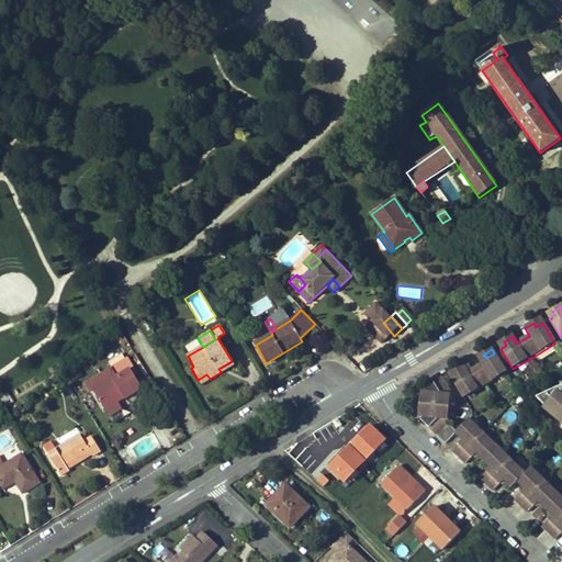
[(502,375),(506,373),(494,353),(486,358),(502,375)]
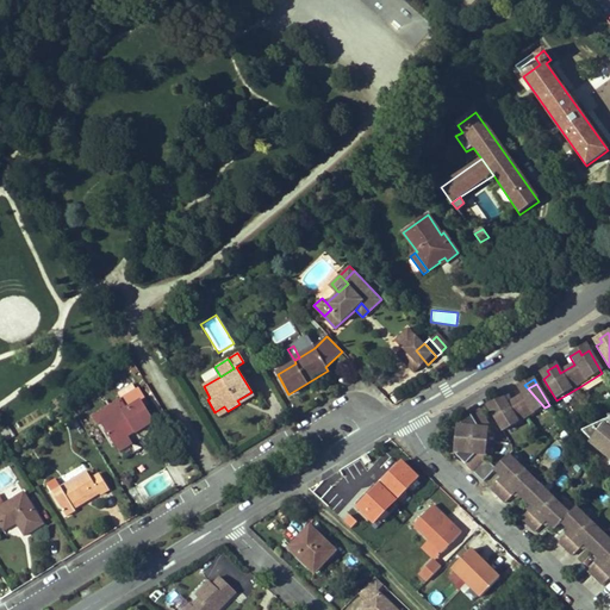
[(491,411),(504,433),(527,419),(545,408),(528,388),(524,385),(517,388),(522,397),(509,405),(504,398),(493,404),(495,408),(491,411)]
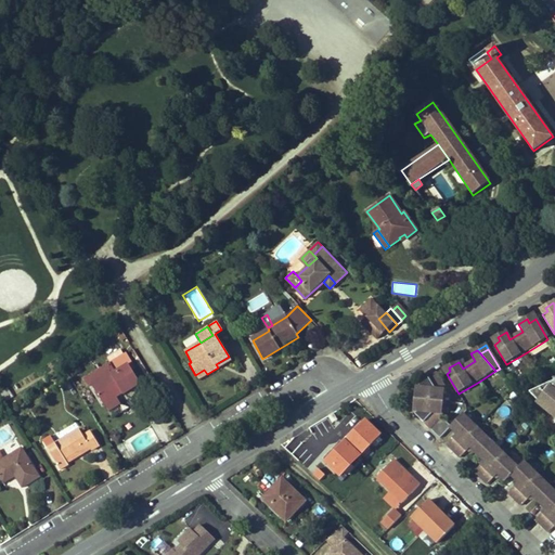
[(112,375),(129,364),(124,356),(106,365),(111,373),(112,375)]
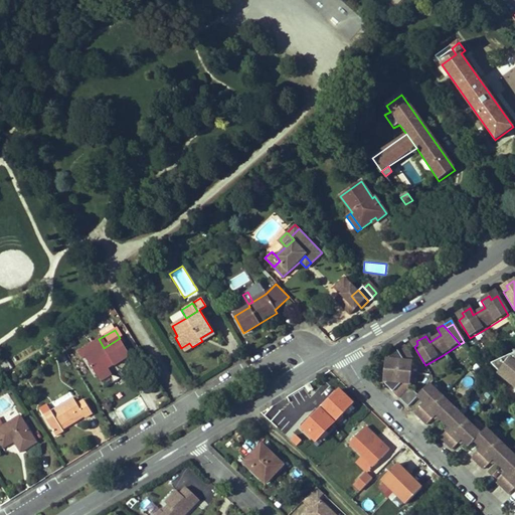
[(214,334),(212,331),(200,338),(202,341),(214,334)]
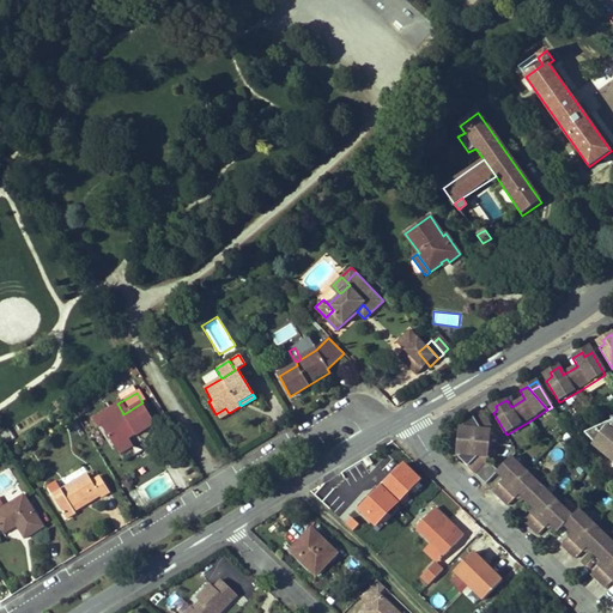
[(137,435),(156,423),(143,402),(123,414),(122,412),(102,425),(114,443),(134,431),(137,435)]
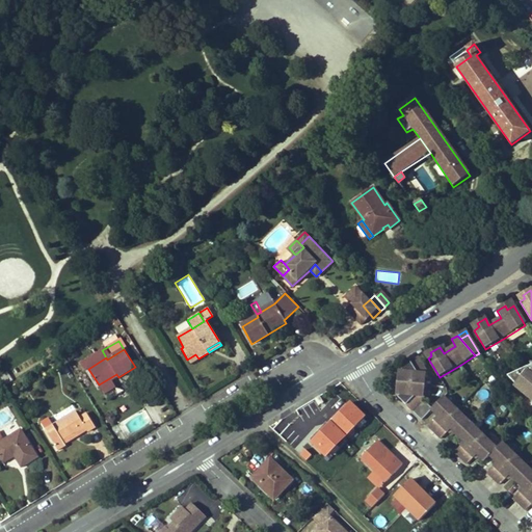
[(198,358),(195,354),(187,360),(190,364),(198,358)]
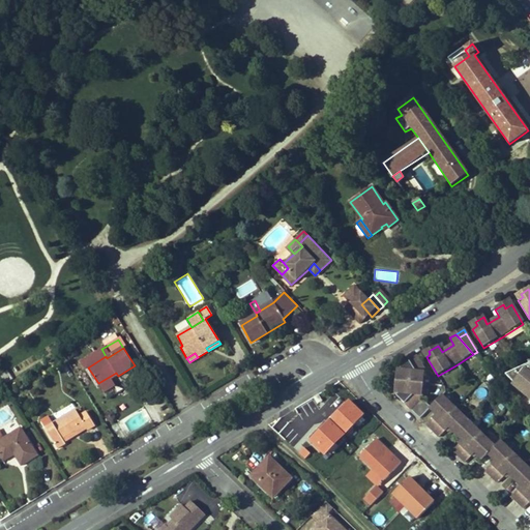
[(529,472),(527,469),(517,459),(520,455),(517,452),(513,449),(510,452),(500,443),(496,448),(486,438),(489,435),(486,431),(482,429),(479,432),(470,422),(460,413),(464,410),(460,406),(457,403),(453,406),(443,396),(432,408),(423,400),(424,385),(425,372),(419,361),(417,358),(400,369),(403,374),(401,395),(401,396),(399,399),(421,420),(431,412),(438,418),(430,428),(441,440),(450,431),(464,443),(454,452),(467,465),(476,455),(482,463),(488,458),(495,464),(486,475),(497,487),(507,476),(521,490),(510,499),(523,512),(529,504),(529,472)]
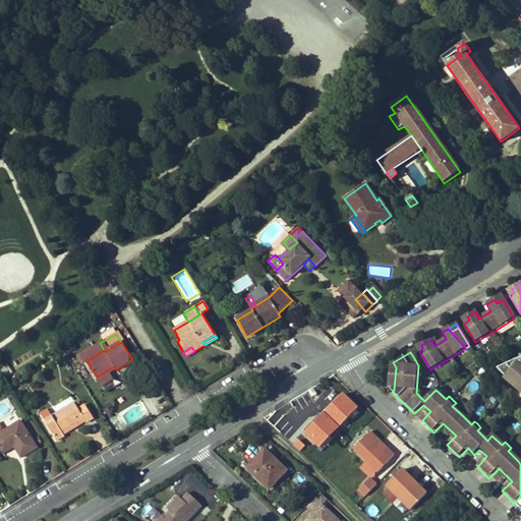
[(520,355),(498,367),(516,387),(520,391),(520,355)]
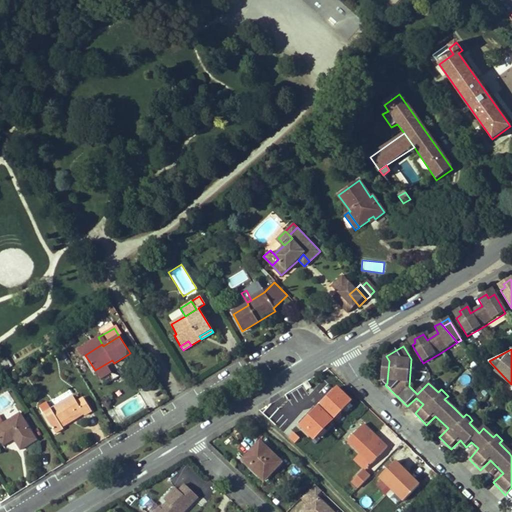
[(8,358),(1,362),(5,370),(12,365),(8,358)]
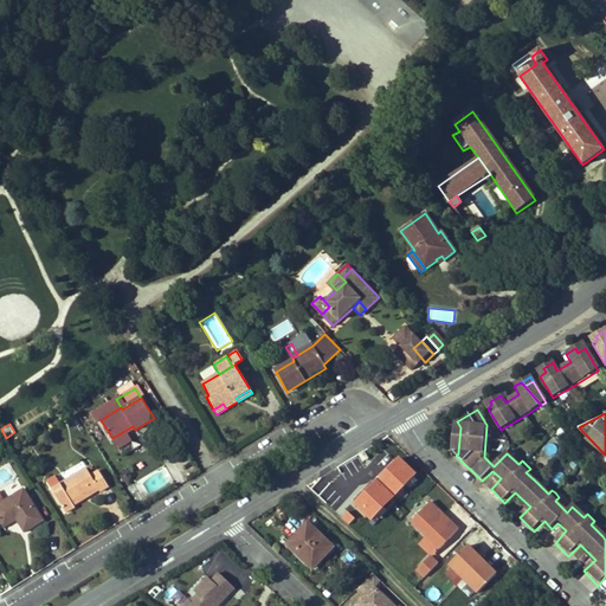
[(133,426),(113,438),(115,443),(135,430),(133,426)]
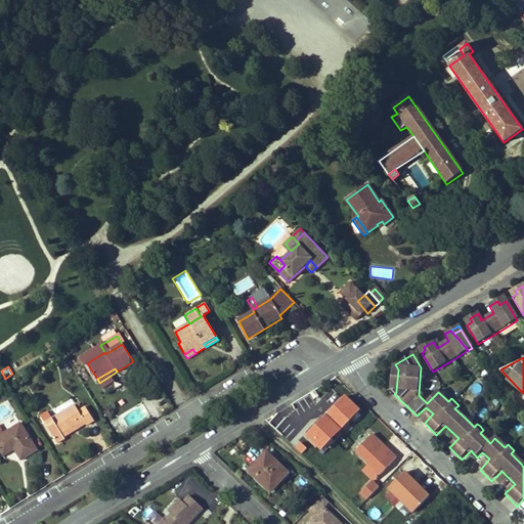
[(321,449),(359,410),(352,404),(349,407),(347,405),(342,400),(308,436),(321,449)]
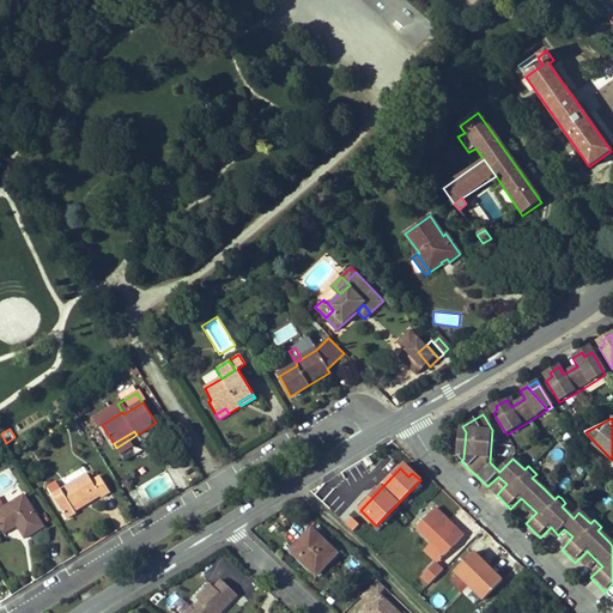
[(99,493),(101,497),(102,498),(110,493),(101,477),(92,481),(89,474),(53,496),(67,520),(76,514),(76,513),(73,509),(99,493)]
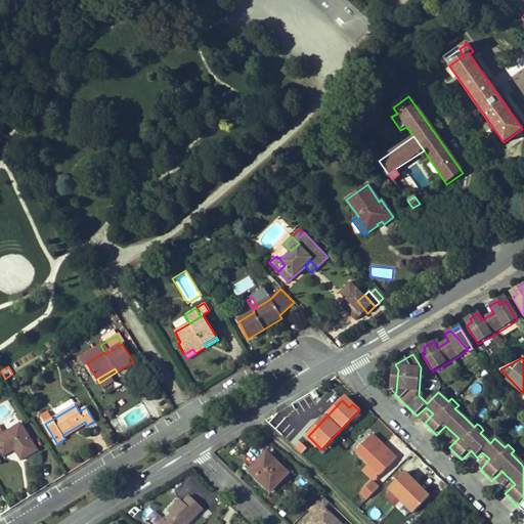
[(62,435),(64,438),(86,425),(85,422),(62,435)]
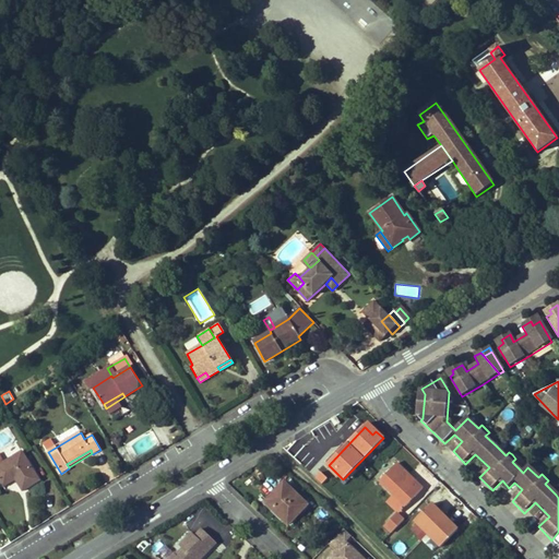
[(4,462),(0,464),(0,478),(3,484),(14,477),(16,480),(23,491),(40,480),(22,451),(4,462)]
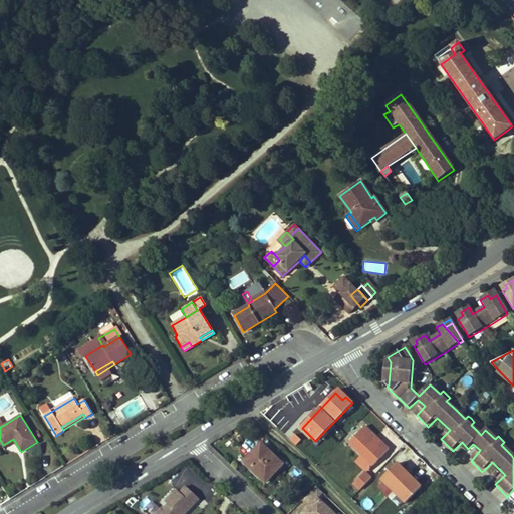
[(344,450),(358,463),(363,458),(340,435),(334,441),(344,450)]
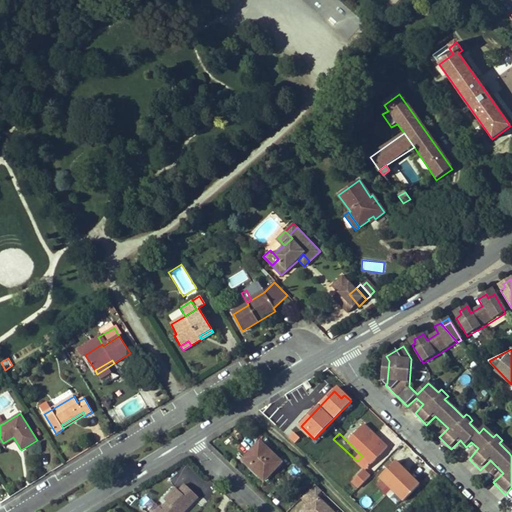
[(3,443),(5,446),(15,440),(13,437),(3,443)]
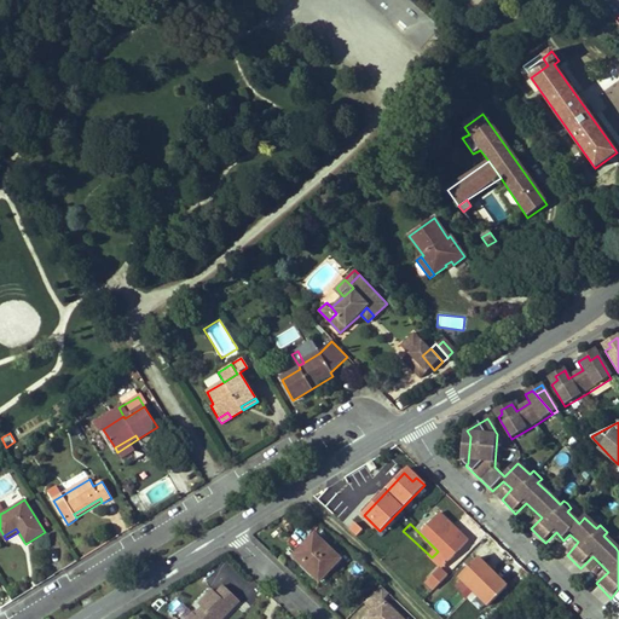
[(340,559),(316,536),(295,557),(318,580),(340,559)]
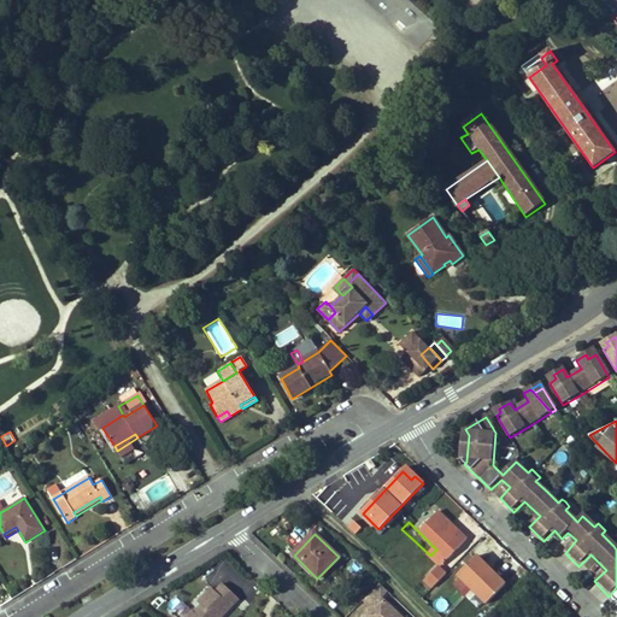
[(433,559),(430,556),(413,540),(409,545),(428,564),(433,559)]
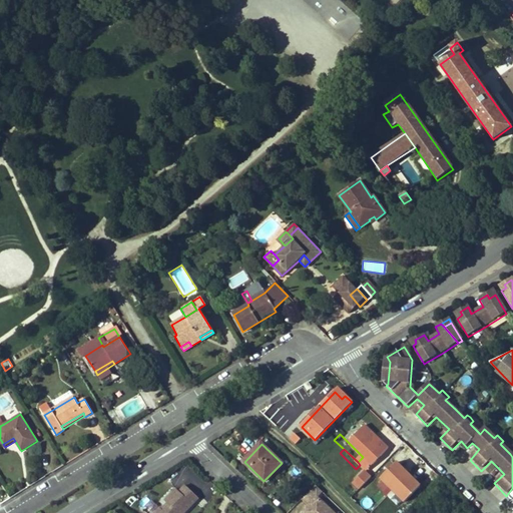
[(400,505),(421,484),(396,460),(376,482),(400,505)]
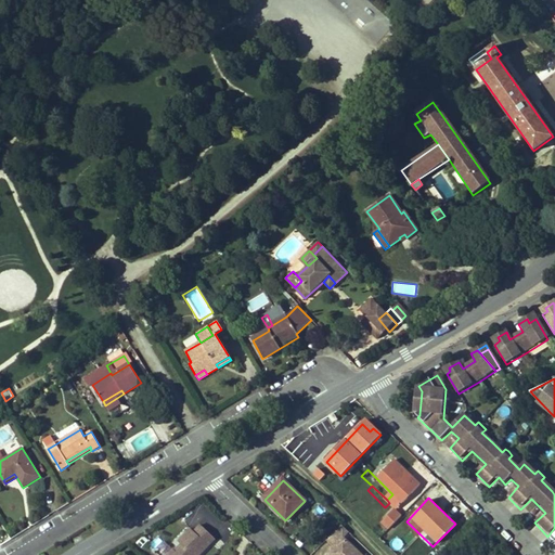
[(345,536),(348,531),(340,524),(336,528),(345,536)]
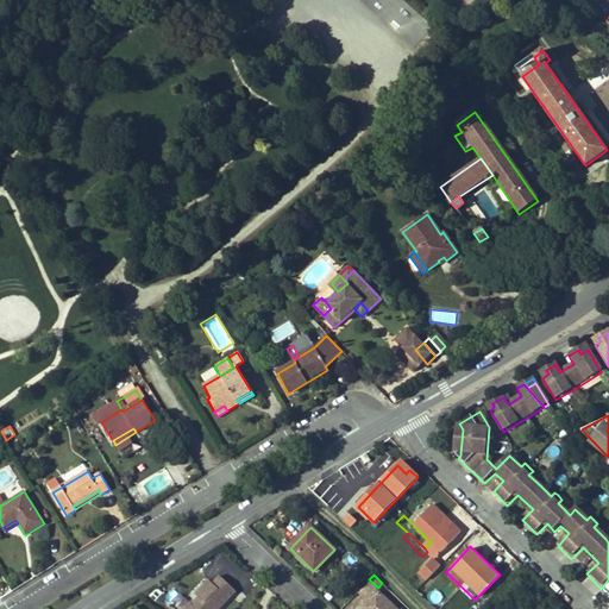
[(220,576),(215,581),(231,595),(236,590),(220,576)]
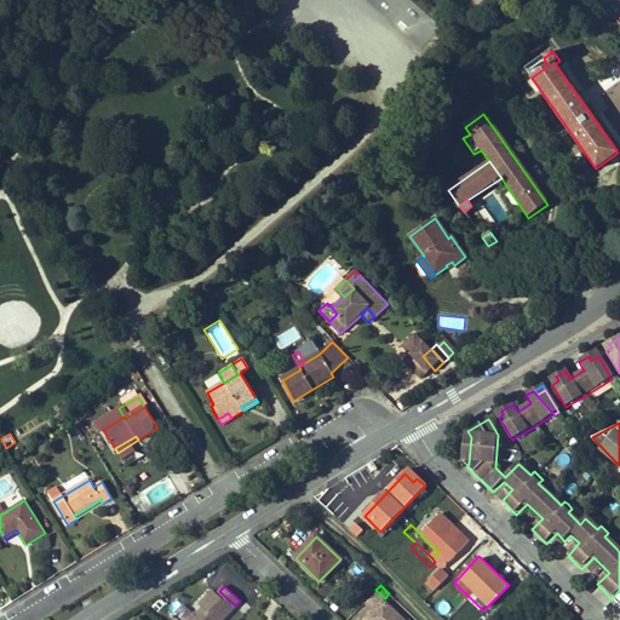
[(220,619),(235,606),(219,591),(217,595),(213,590),(197,606),(205,612),(199,618),(195,615),(189,619),(220,619)]
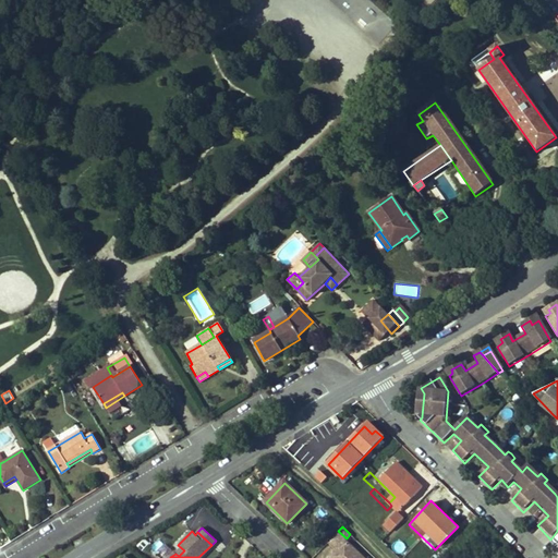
[(338,531),(328,542),(336,549),(344,541),(347,538),(338,531)]
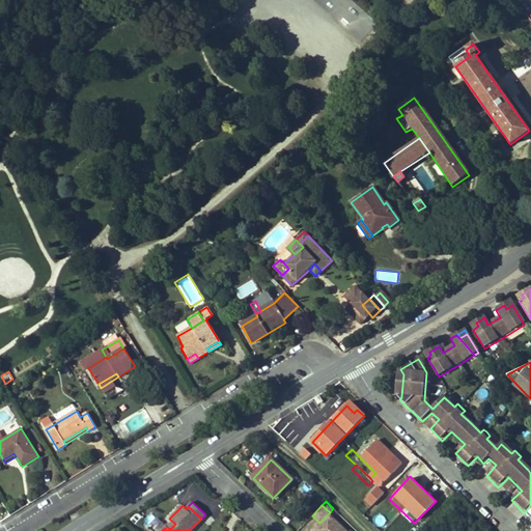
[(319,523),(313,530),(314,530),(345,530),(328,514),(319,523)]
